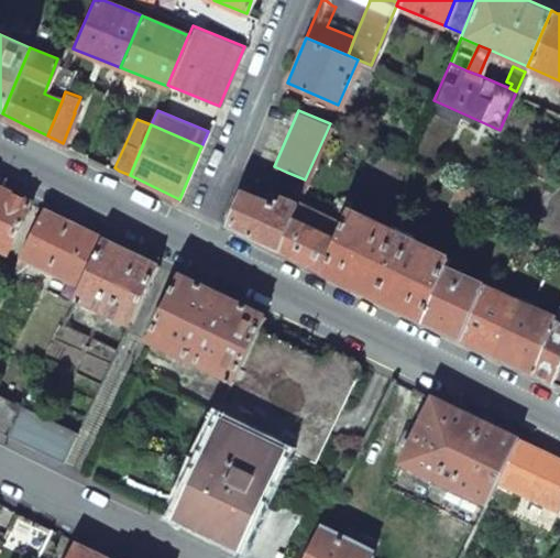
[(305,179),(286,172),(281,183),(291,187),(287,197),(296,201),(305,179)]
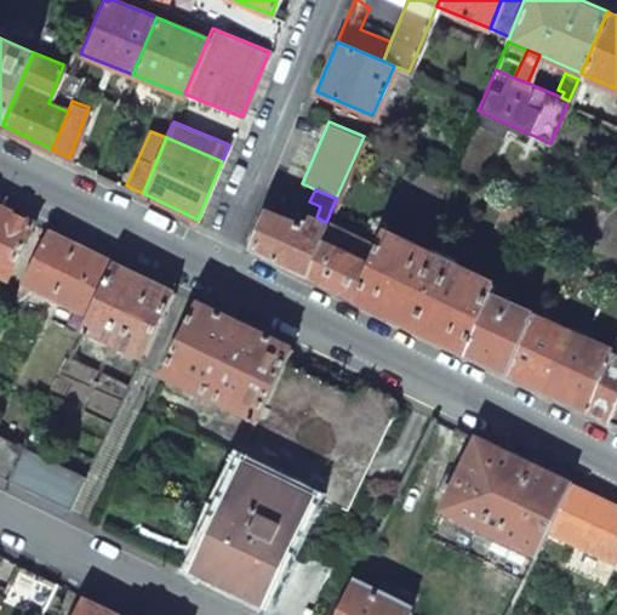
[(33,221),(0,204),(0,272),(7,275),(33,221)]
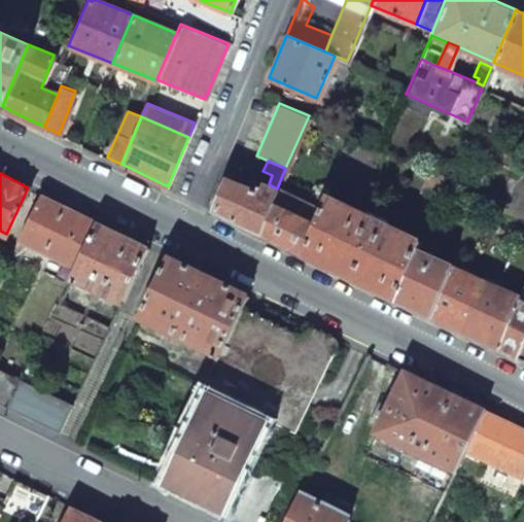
[(254,189),(228,178),(224,186),(214,209),(233,217),(259,231),(271,202),(277,188),(269,184),(263,181),(260,186),(256,184),(254,189)]
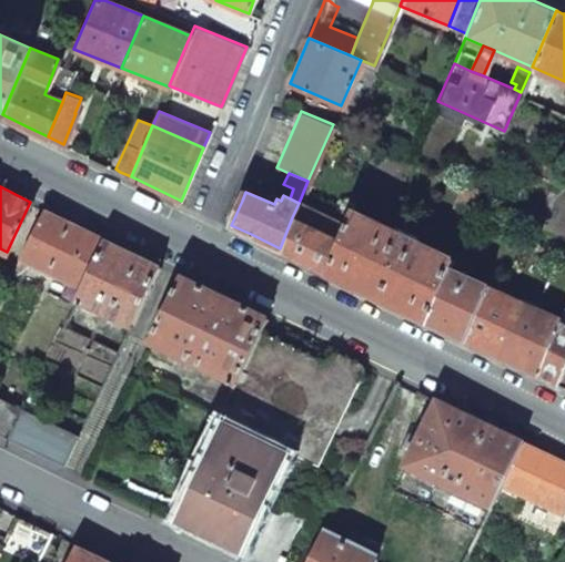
[(49,211),(43,207),(12,274),(18,277),(27,261),(79,286),(80,287),(104,237),(49,211)]
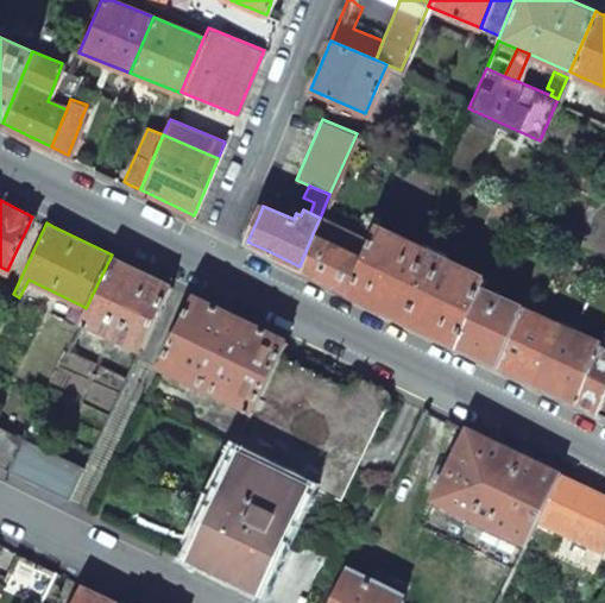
[(421,246),(376,225),(363,258),(350,290),(403,316),(455,343),(478,287),(483,276),(442,257),(446,252),(423,240),(421,246)]
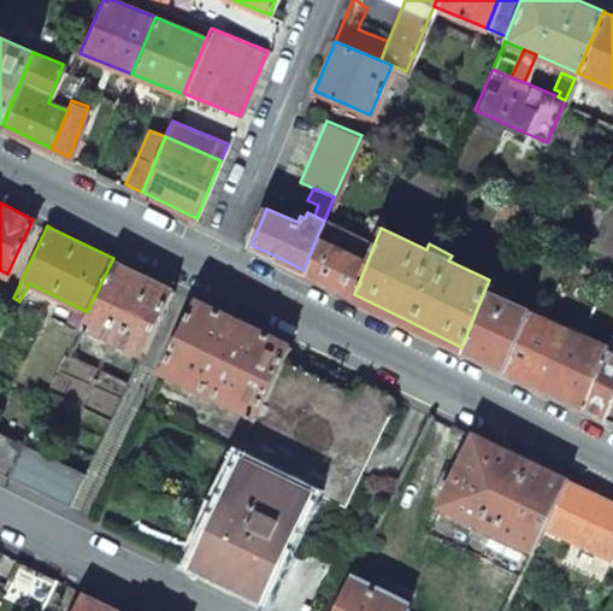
[(367,262),(317,236),(304,270),(312,274),(354,294),(367,262)]
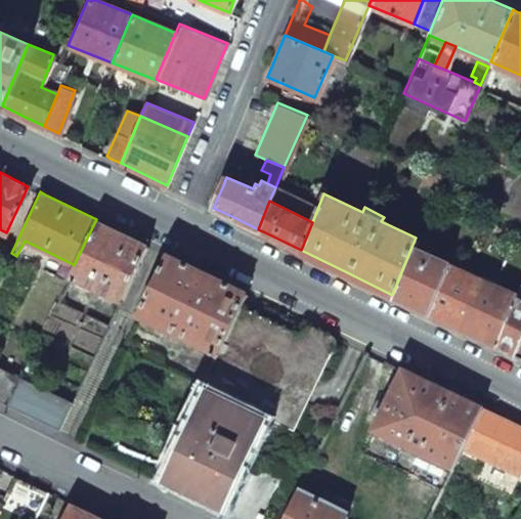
[(120,230),(96,219),(74,265),(73,264),(68,274),(84,282),(82,286),(86,288),(88,284),(99,289),(97,293),(102,295),(104,292),(120,299),(146,243),(120,230)]
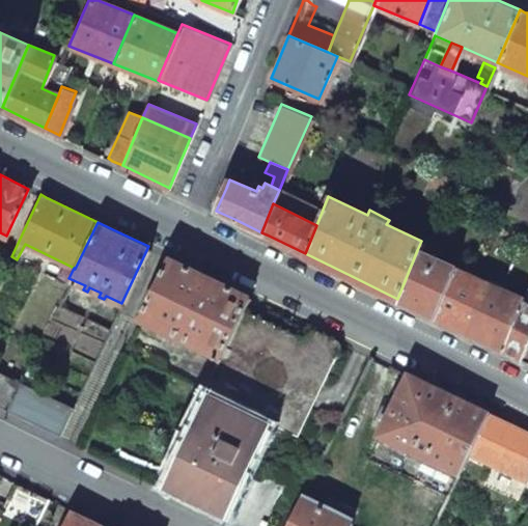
[(454,267),(417,250),(397,299),(425,312),(435,316),(454,268),(454,267)]
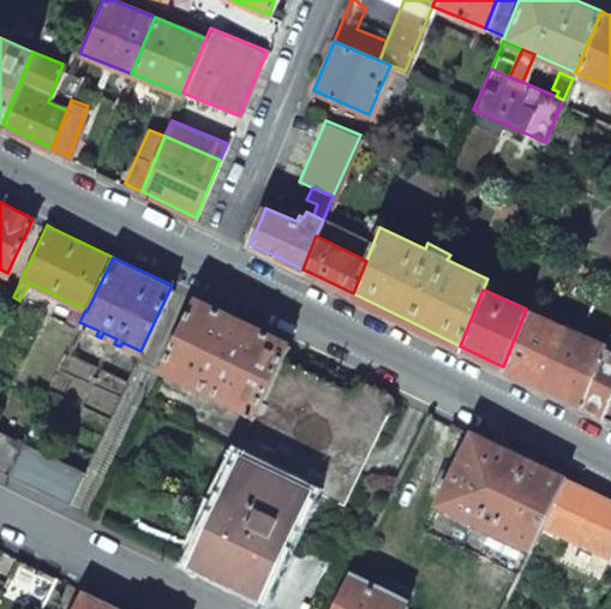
[(240,318),(193,297),(160,366),(251,411),(252,412),(280,356),(287,341),(240,318)]
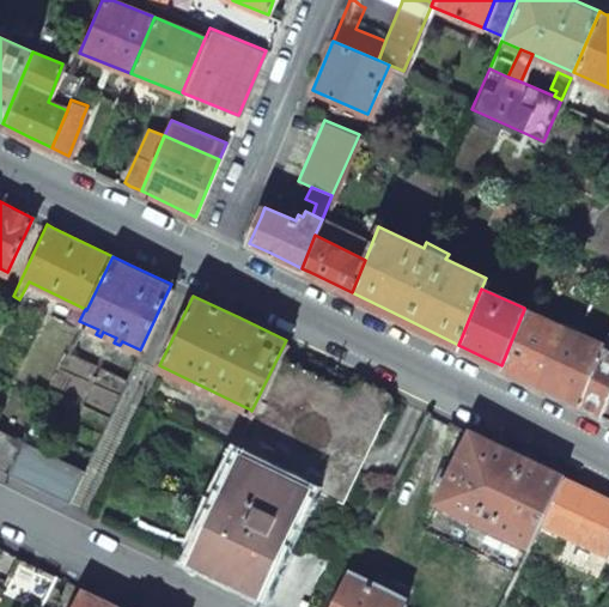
[(530,313),(524,309),(501,365),(506,368),(530,313)]
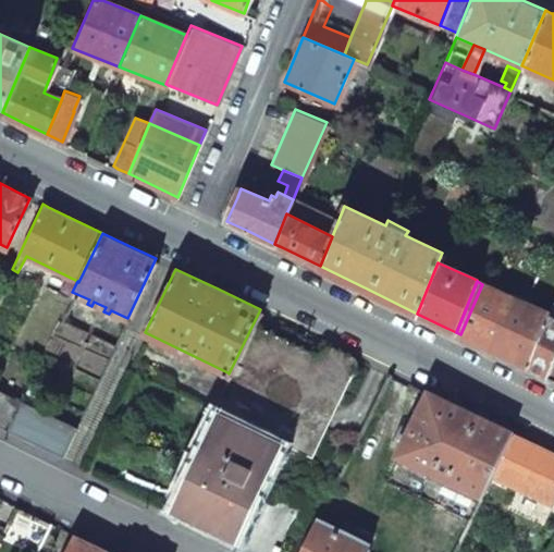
[(548,313),(482,284),(460,334),(492,350),(525,365),(545,315),(548,313)]
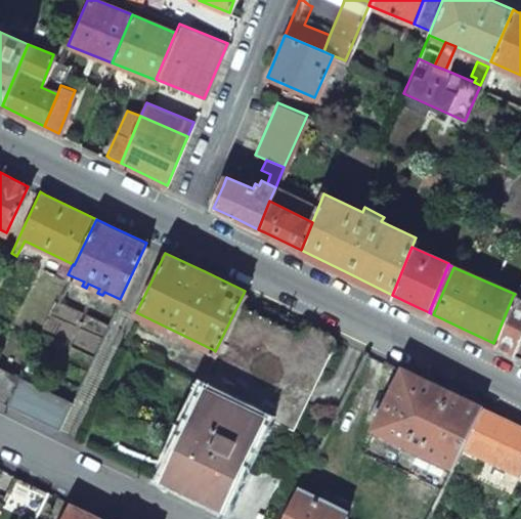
[(520,337),(520,299),(513,296),(493,343),(518,355),(520,348),(520,340),(520,337)]
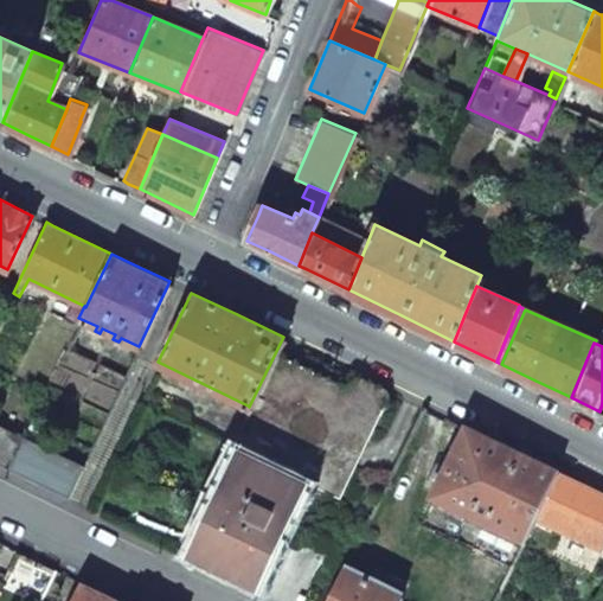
[(347,385),(276,351),(249,407),(248,406),(235,433),(236,434),(231,443),(238,447),(301,478),(308,481),(338,496),(386,396),(387,395),(387,390),(384,385),(360,373),(357,373),(352,376),(351,377),(347,385)]
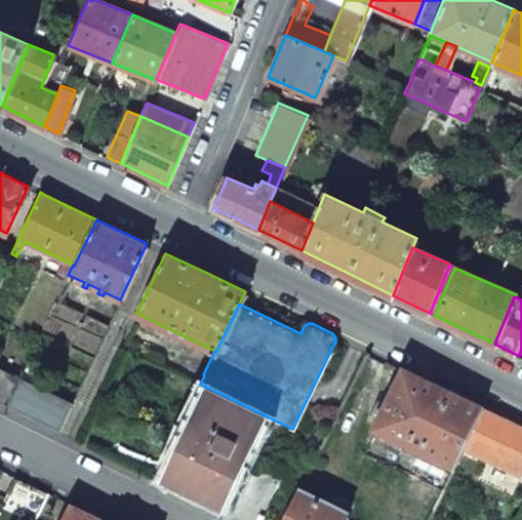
[(18,374),(0,365),(0,400),(5,403),(18,374)]
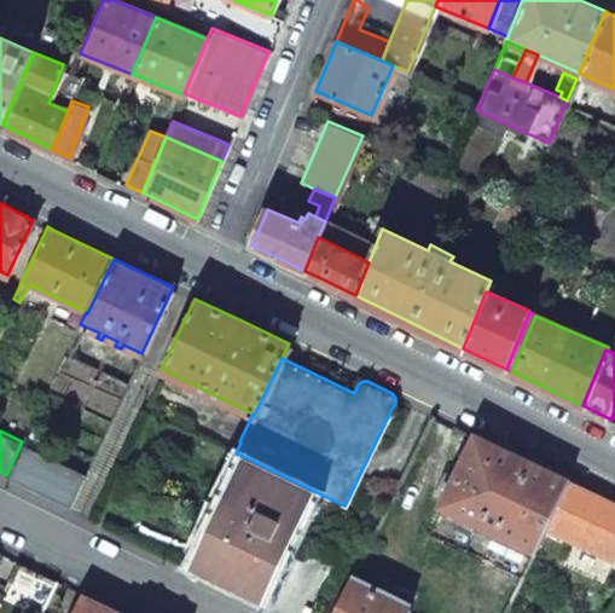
[(521,456),(474,433),(440,504),(532,549),(543,525),(567,479),(521,456)]
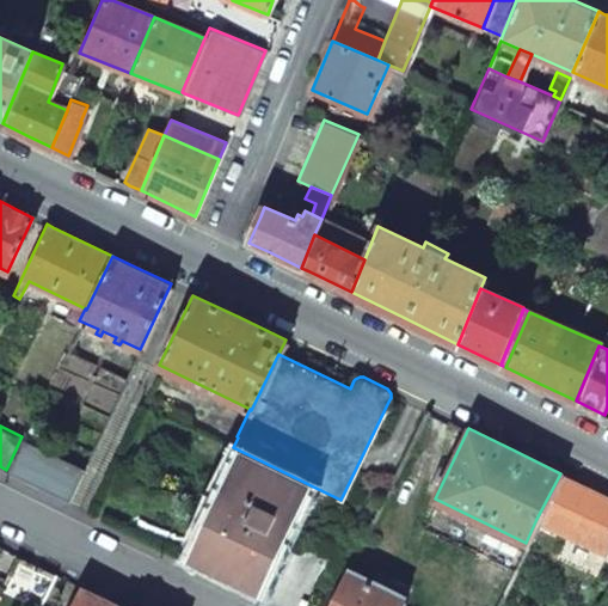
[(83,466),(22,436),(6,470),(67,499),(83,466)]
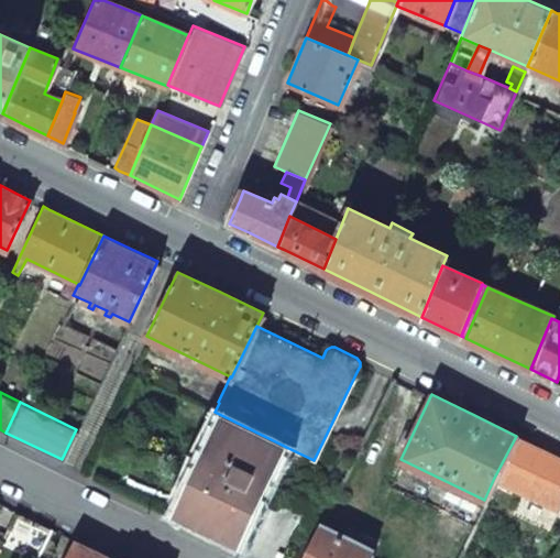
[(237,545),(286,447),(280,444),(221,415),(172,513),(237,545)]
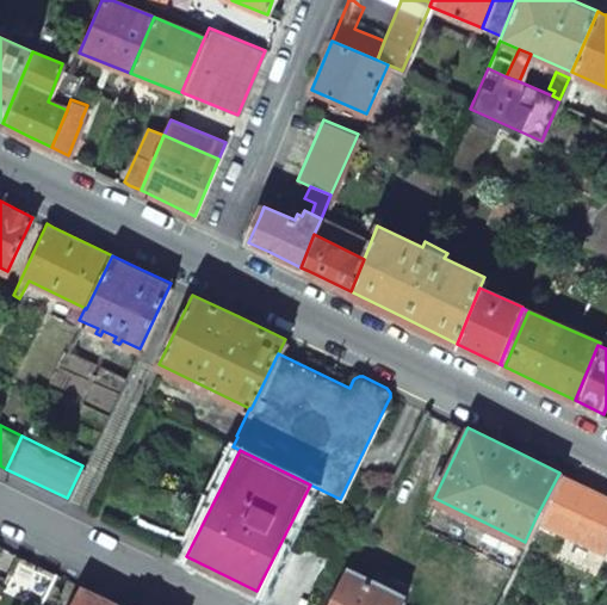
[(536,518),(602,550),(606,538),(606,494),(559,473),(536,518)]
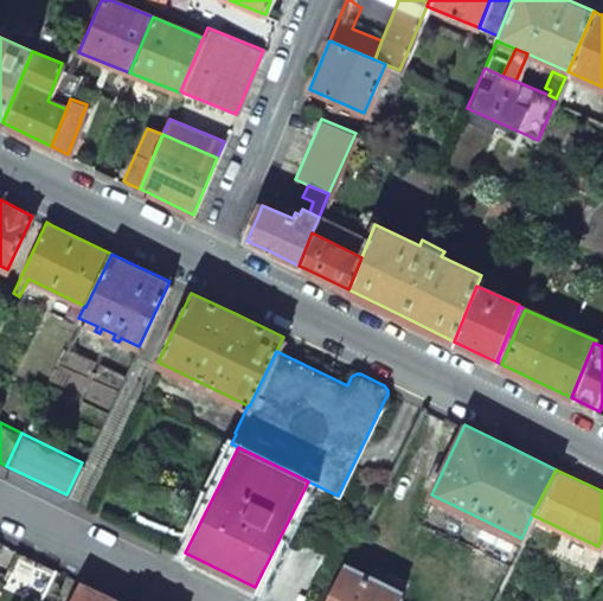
[(36,600),(53,567),(13,548),(0,573),(0,582),(36,600)]
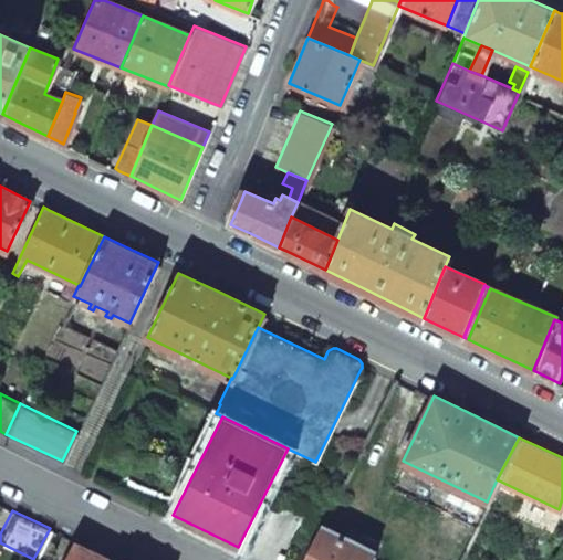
[(371,551),(320,527),(302,559),(368,559),(374,551),(371,550),(371,551)]
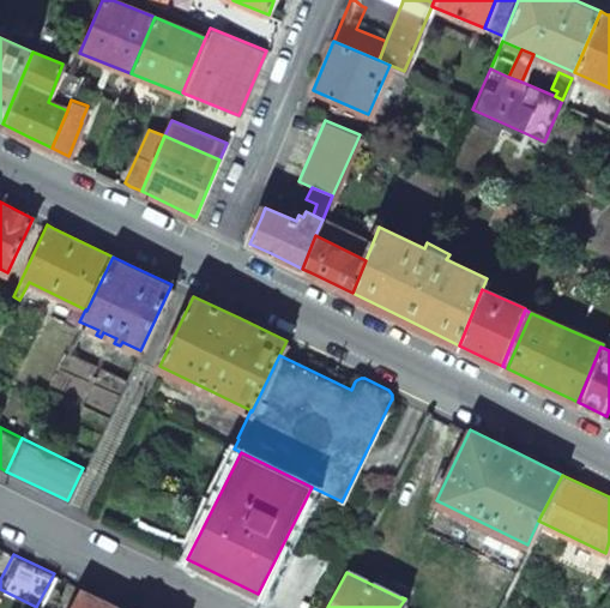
[(125,607),(107,600),(80,587),(68,607),(125,607)]
